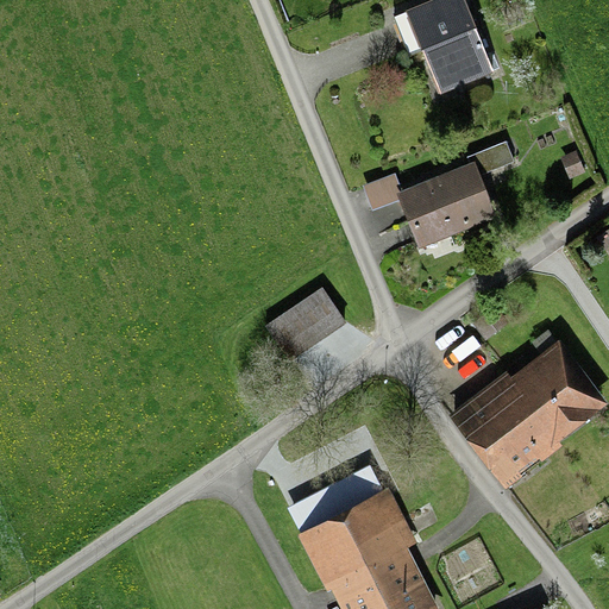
[(466,0),(419,0),(391,11),(408,55),(424,49),(440,92),(495,70),(466,0)]
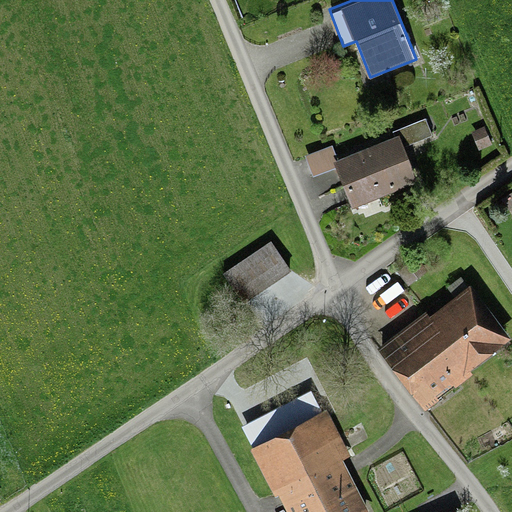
[(393,129),(395,135),(399,133),(404,145),(432,133),(425,116),(393,129)]
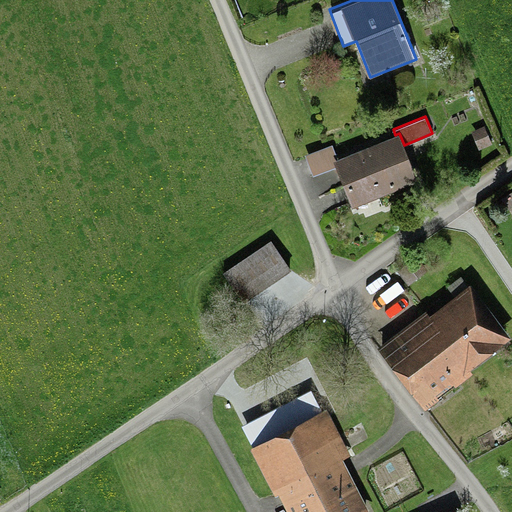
[(484,125),(471,130),(479,149),(492,143),(484,125)]
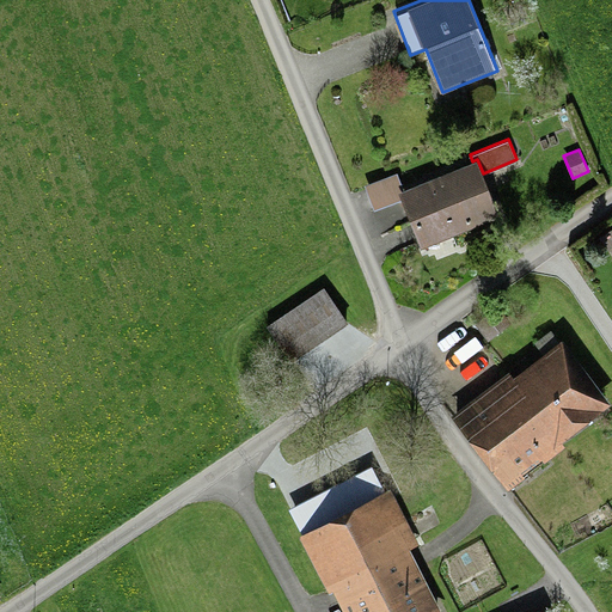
[(422,246),(500,215),(483,173),(477,159),(472,161),(404,188),(397,171),(365,184),(374,209),(403,199),(422,246)]
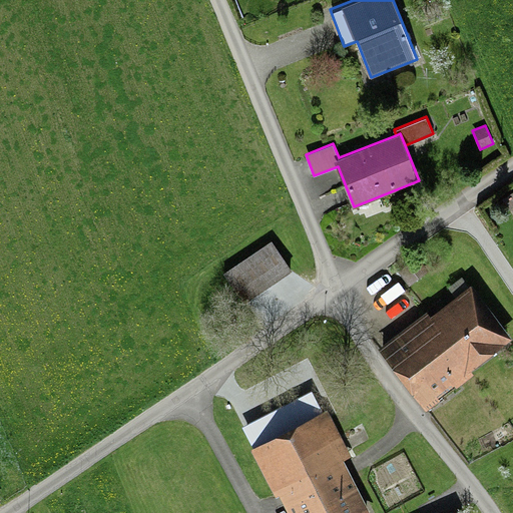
[(512,190),(502,198),(509,209),(512,206),(512,190)]
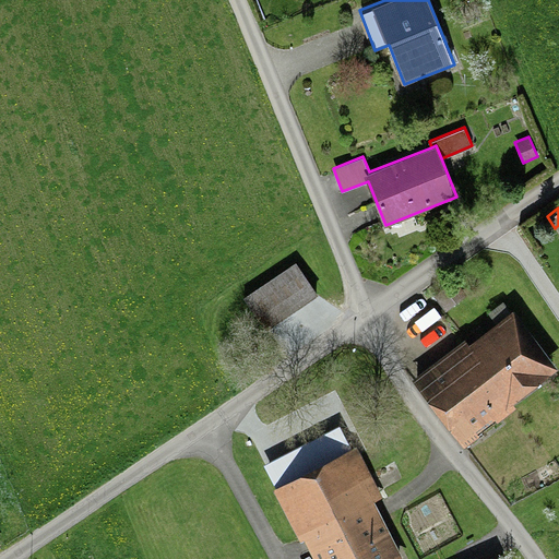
[(266,329),(318,294),(296,261),(245,296),(266,329)]
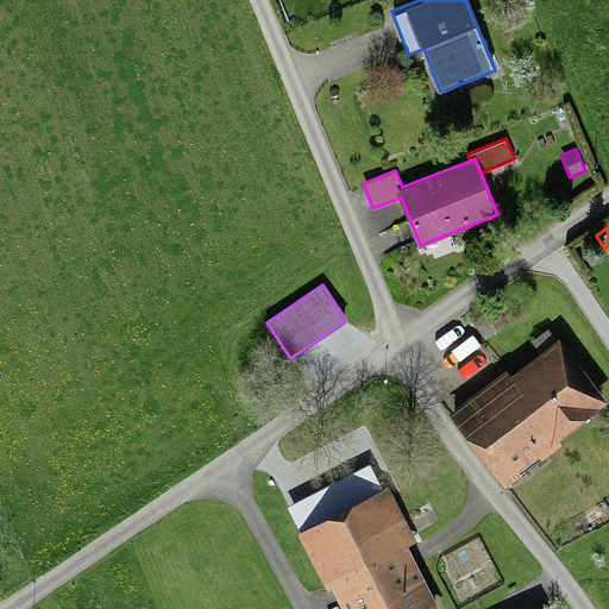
[(510,372),(563,441),(570,437),(565,431),(608,400),(559,337),(556,339),(547,327),(532,338),(541,350),(510,372)]
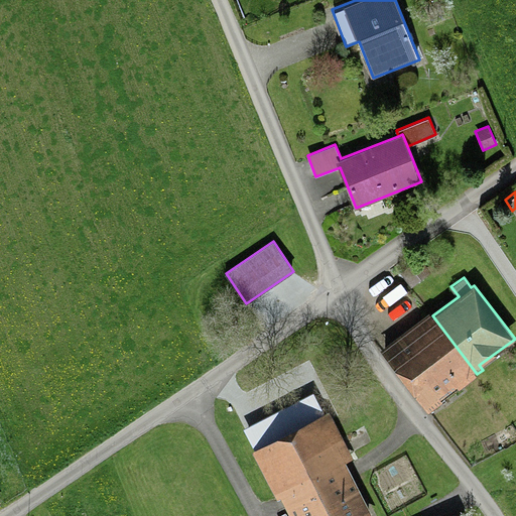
[(477,374),(432,315),(430,312),(381,349),(428,411),(443,400),(441,397),(458,385),(459,387),(477,374)]
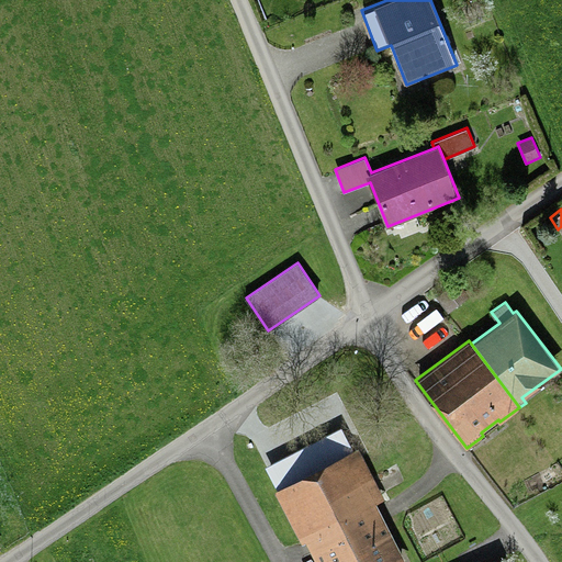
[(306,541),(316,561),(405,561),(377,503),(384,499),(359,447),(356,449),(346,428),(266,469),(280,497),(268,503),(289,543),(300,538),(302,543),(306,541)]
